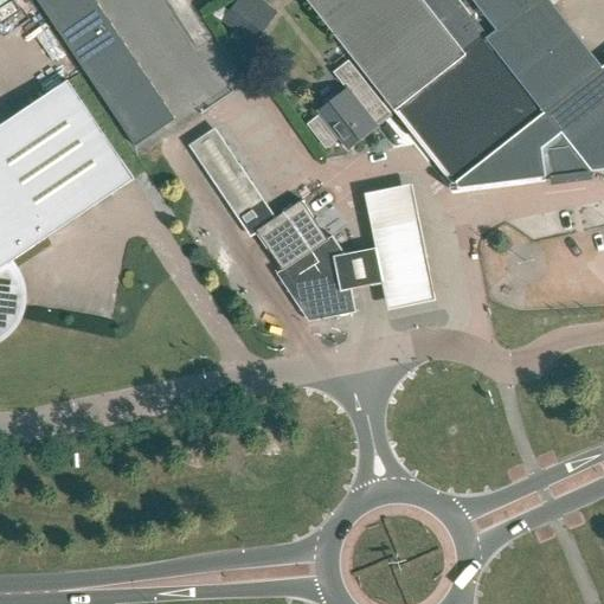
[(34,0),(53,27),(94,0),(34,0)]
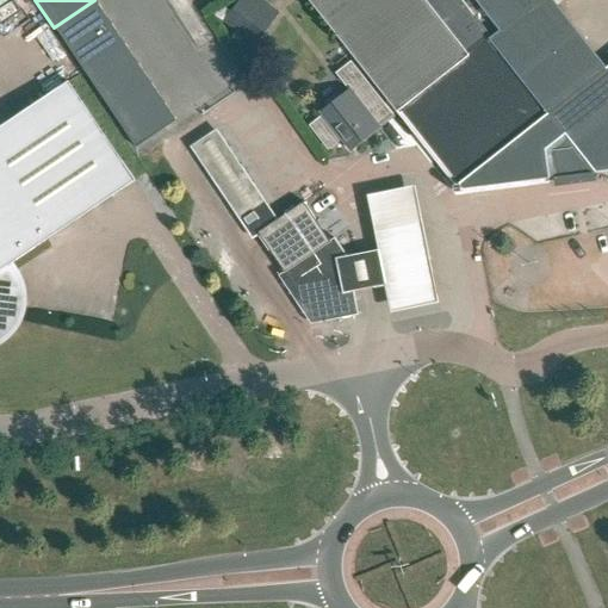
[(94,0),(54,28),(68,47),(107,20),(94,0)]
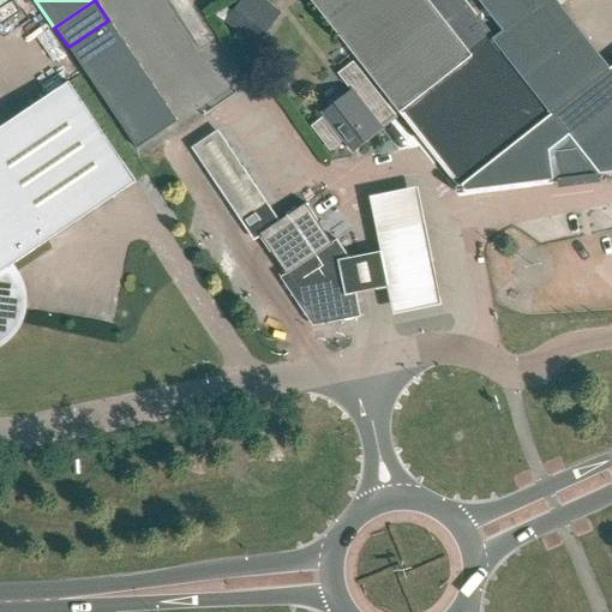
[(243,0),(229,18),(261,42),(285,10),(273,0),(243,0)]
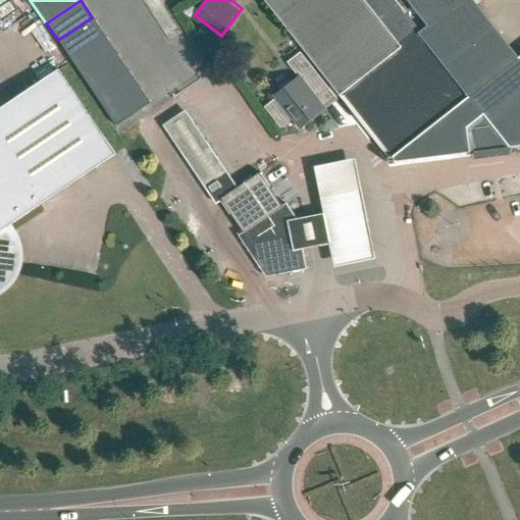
[(511,143),(519,142),(519,54),(478,0),(264,0),(336,92),(340,89),(393,156),(471,148),(468,121),(483,109),(511,143)]
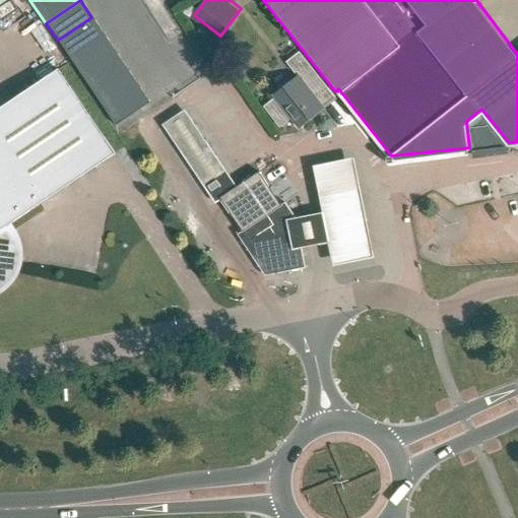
[(91,17),(58,40),(68,57),(104,34),(91,17)]
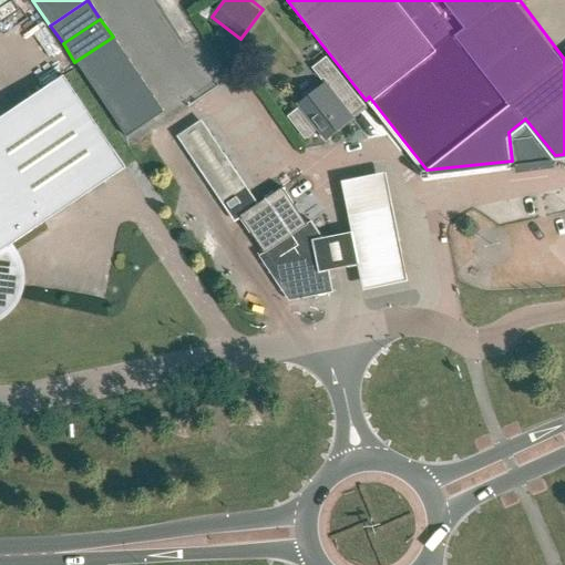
[(113,37),(75,62),(88,81),(125,55),(113,37)]
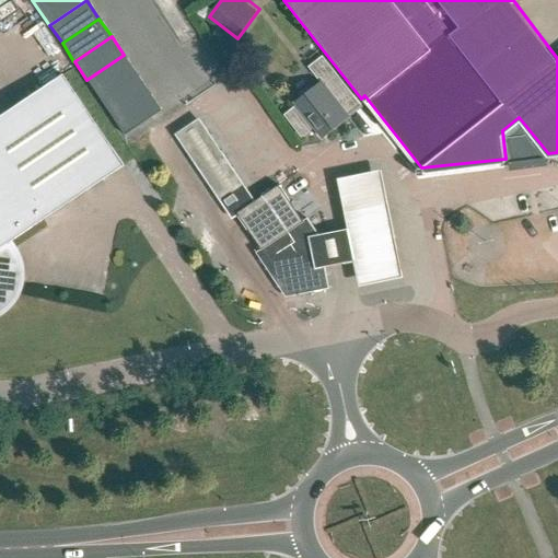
[(124,55),(86,80),(99,97),(135,73),(136,72),(124,55)]
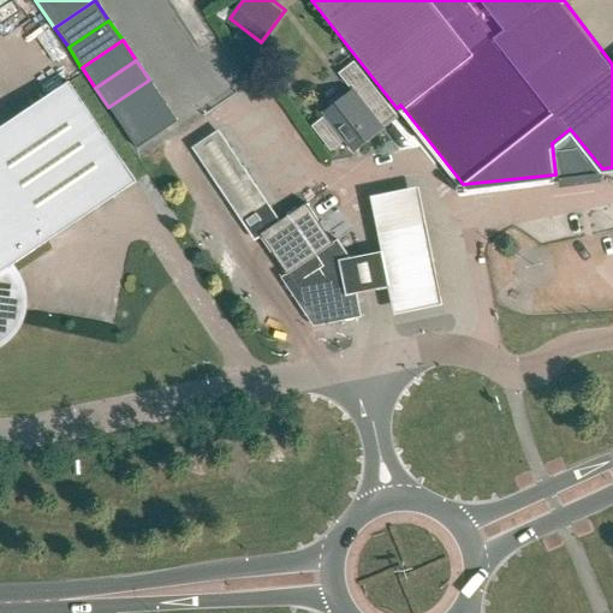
[(351,61),(337,73),(350,89),(320,113),(352,152),(382,129),(370,114),(385,103),(351,61)]
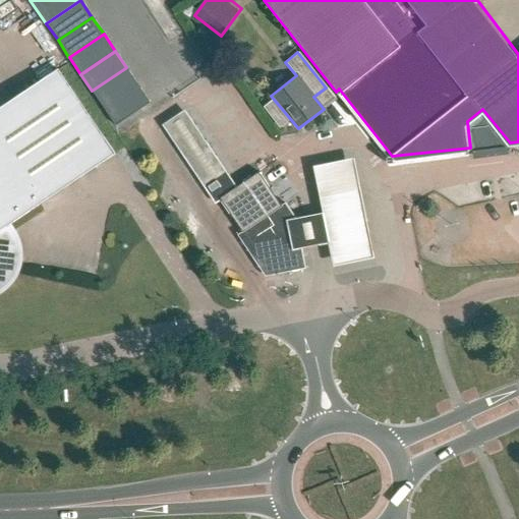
[(11,243),(8,242),(5,235),(7,234),(6,233),(4,234),(0,229),(114,153),(57,68),(0,107),(0,283),(5,279),(11,271),(14,261),(10,260),(10,252),(12,251),(13,249),(13,245),(11,243)]
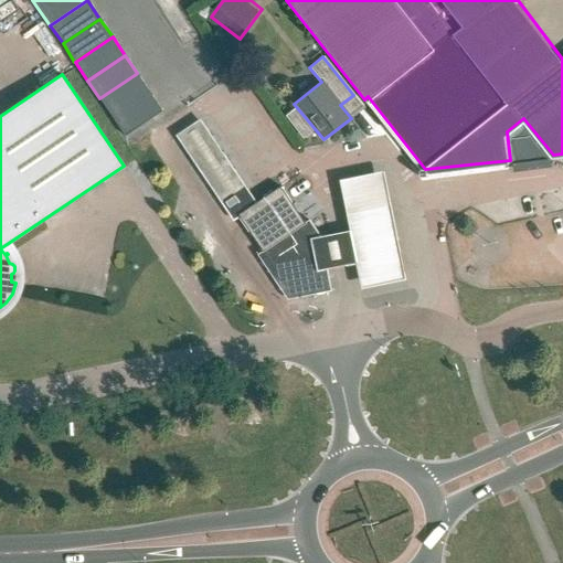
[(136,74),(99,98),(112,117),(149,92),(136,74)]
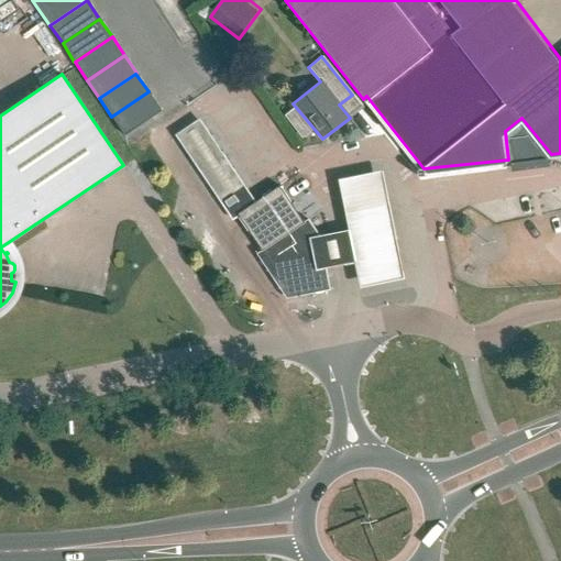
[(149,91),(111,117),(123,135),(161,110),(149,91)]
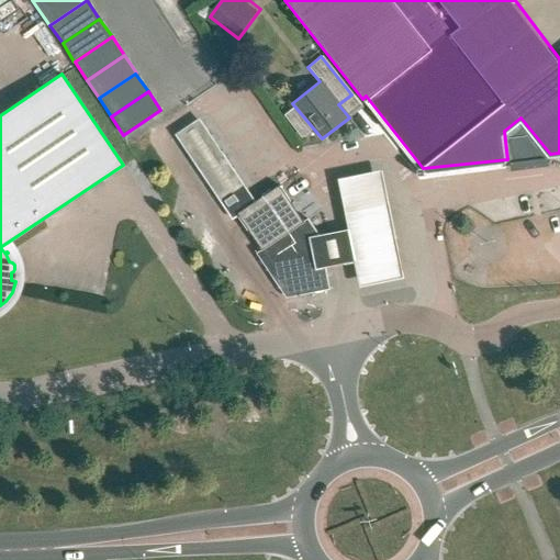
[(198,120),(174,135),(231,219),(236,215),(259,249),(255,254),(283,295),(327,287),(317,235),(305,219),(302,221),(278,186),(253,202),(198,120)]
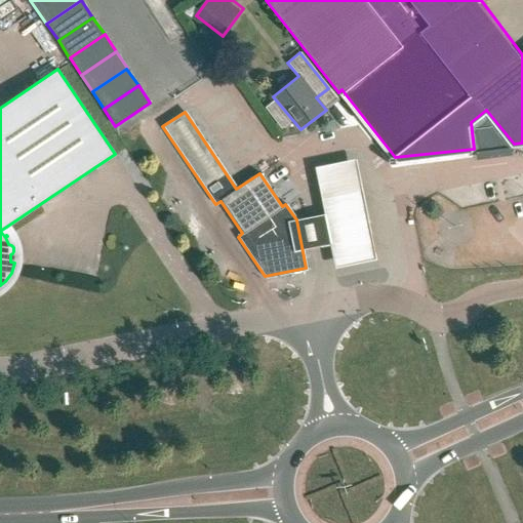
[(291,245),(329,238),(333,262),(375,253),(356,152),(314,159),(322,208),(285,214),(291,245)]
